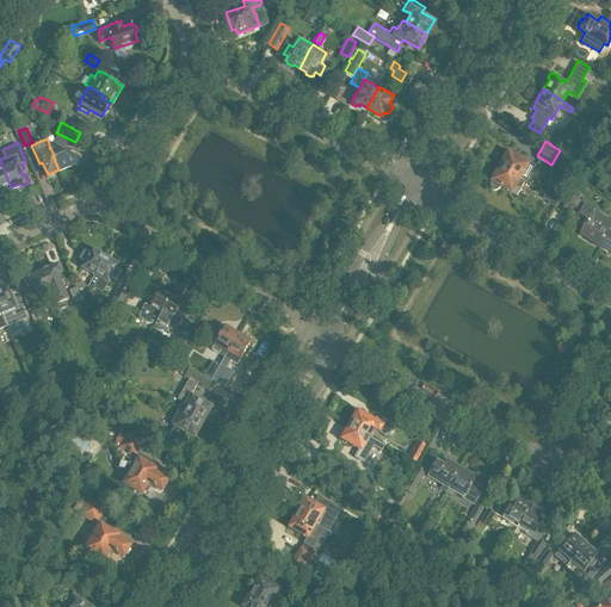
[(51,143),(49,143),(49,146),(54,155),(53,156),(59,169),(76,161),(79,159),(78,158),(81,154),(72,148),(66,152),(51,143)]
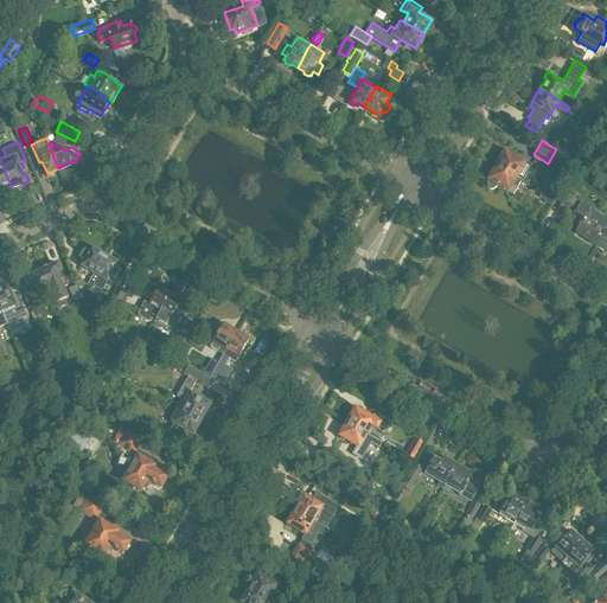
[(575,147),(570,155),(576,159),(580,151),(575,147)]
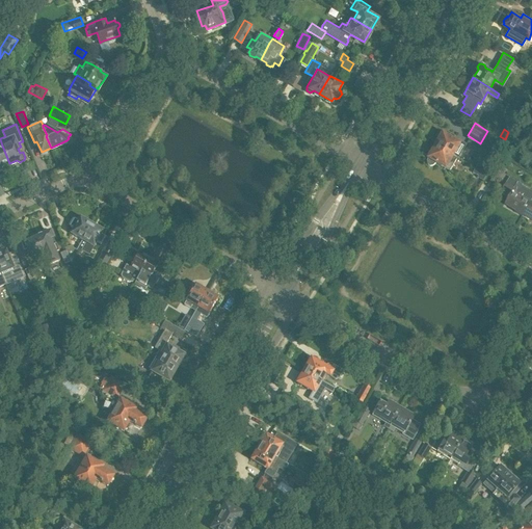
[(439,137),(434,137),(436,141),(434,143),(456,156),(457,157),(466,143),(463,141),(459,139),(458,141),(454,139),(454,138),(455,137),(446,131),(445,131),(442,131),(439,137)]
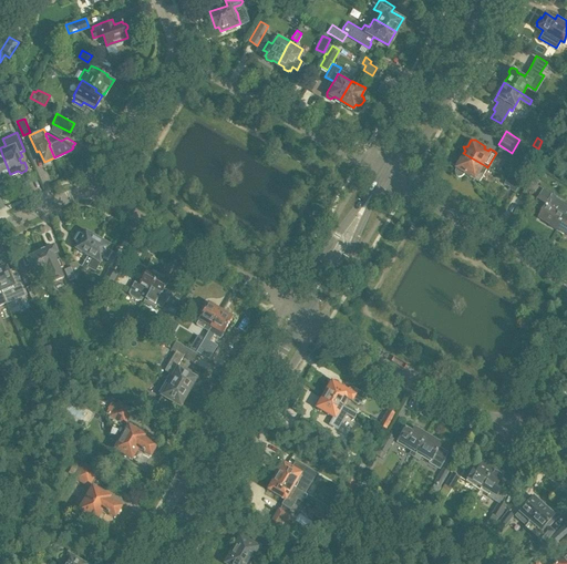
[(0,180),(1,180),(4,178),(3,177),(3,176),(10,174),(2,155),(0,149),(0,180)]
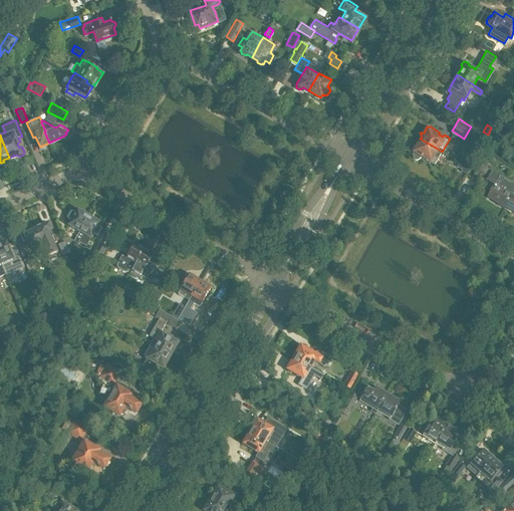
[(420,139),(413,152),(413,157),(416,159),(421,156),(434,163),(441,151),(420,139)]
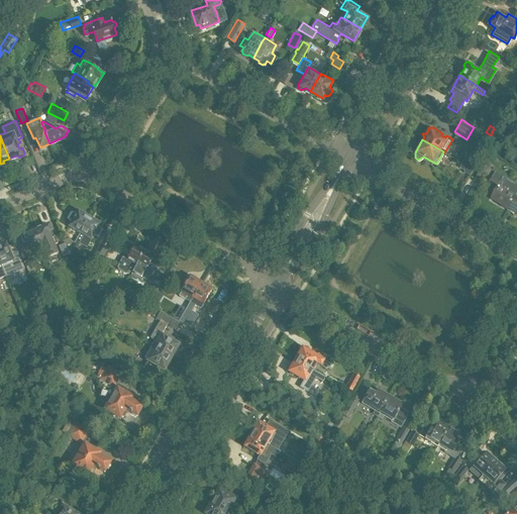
[(467,166),(461,163),(459,166),(464,169),(463,171),(470,174),(475,164),(470,161),(467,166)]
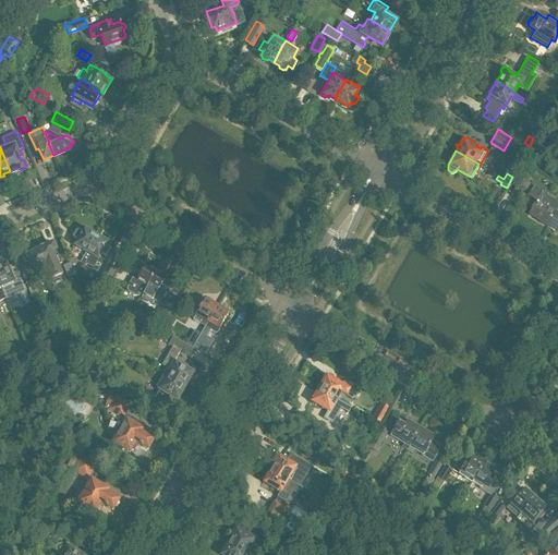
[(542,220),(548,225),(556,212),(557,207),(557,197),(548,193),(549,192),(535,183),(526,197),(537,204),(532,213),(543,219),(542,220)]
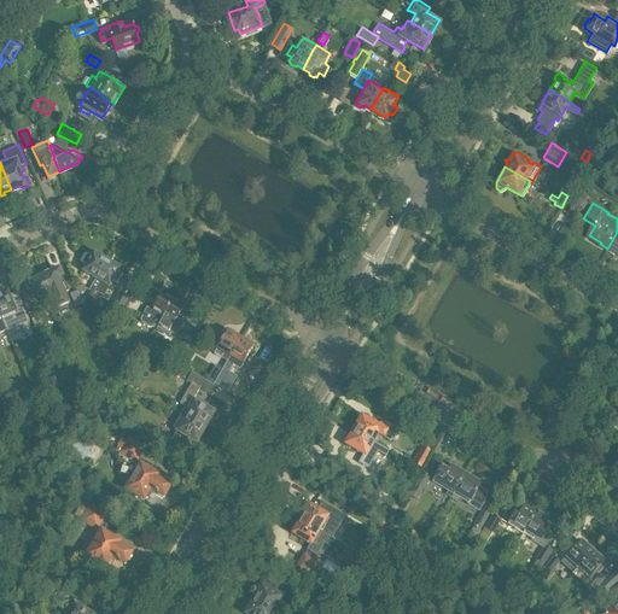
[(617,229),(616,234),(607,249),(614,252),(616,251),(617,252),(617,229)]
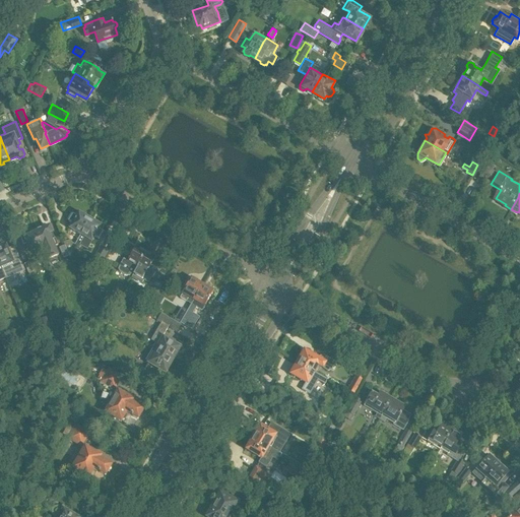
[(73,211),(69,219),(71,220),(73,221),(70,225),(70,227),(80,233),(81,233),(89,217),(84,214),(84,212),(81,210),(79,211),(78,211),(78,212),(77,213),(73,211)]
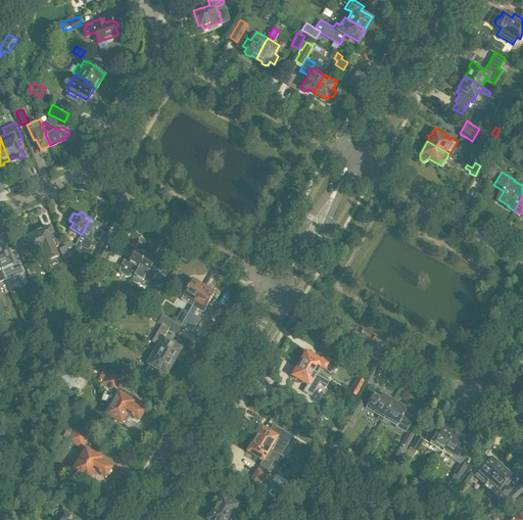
[(76,243),(75,244),(80,246),(81,244),(88,248),(93,240),(92,240),(95,235),(95,236),(99,237),(101,234),(103,230),(99,228),(101,225),(100,225),(100,223),(96,220),(94,221),(90,219),(82,234),(81,234),(76,243)]
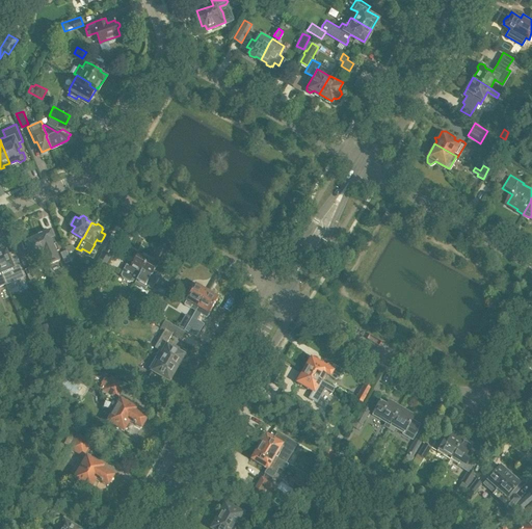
[(37,235),(35,236),(43,250),(48,264),(60,259),(56,249),(59,248),(56,241),(52,231),(51,230),(50,230),(44,233),(42,232),(37,233),(37,235)]
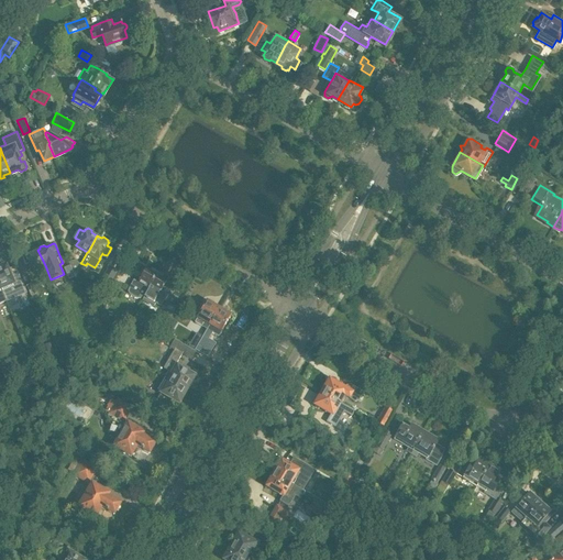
[(30,253),(22,256),(25,262),(29,261),(35,275),(36,275),(41,273),(39,268),(45,265),(37,250),(36,250),(34,249),(30,251),(30,253)]
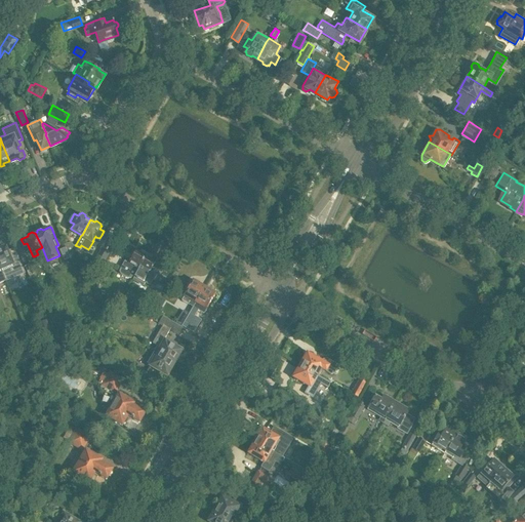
[(71,240),(65,242),(66,245),(69,253),(74,252),(75,250),(73,249),(75,245),(76,244),(73,242),(72,241),(71,240)]
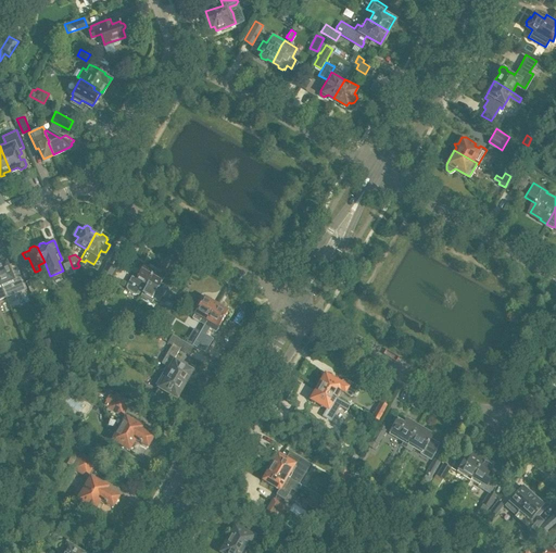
[(5,260),(0,262),(0,281),(1,283),(5,294),(26,286),(15,260),(7,263),(5,260)]
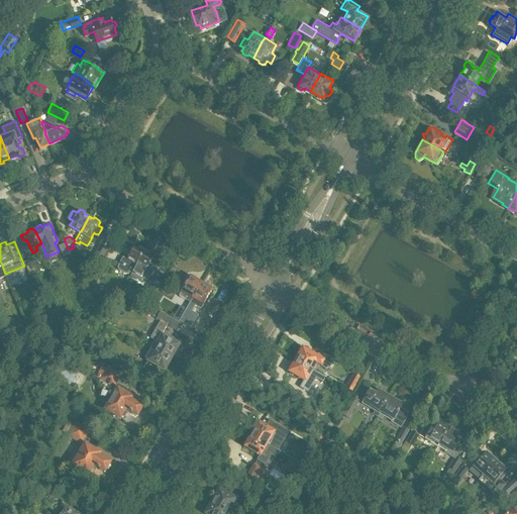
[(65,241),(59,243),(64,253),(69,251),(68,249),(65,241)]
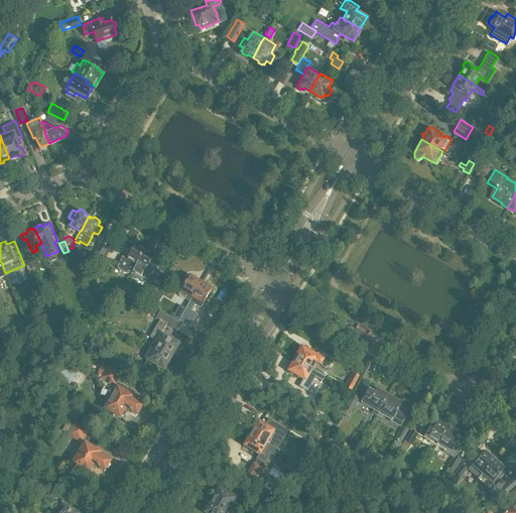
[(132,270),(144,248),(137,244),(133,250),(132,250),(128,257),(123,254),(118,261),(117,265),(119,268),(125,271),(129,271),(130,269),(132,270)]
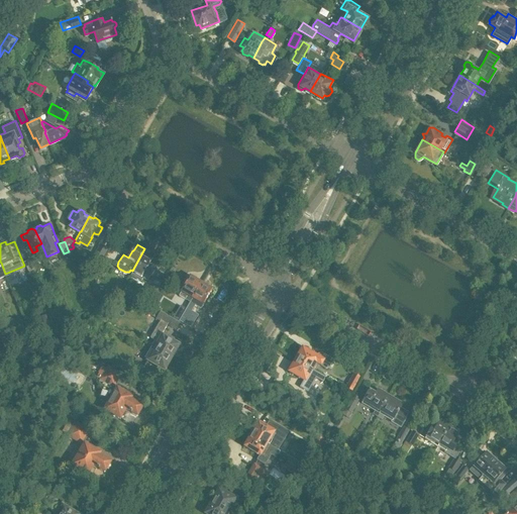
[(99,247),(93,259),(98,262),(105,250),(99,247)]
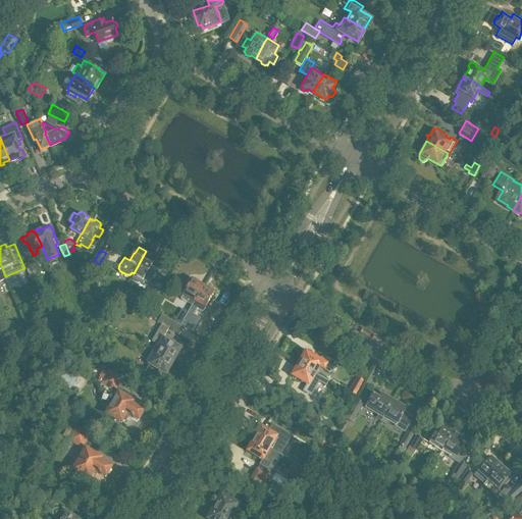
[(149,282),(155,270),(150,268),(153,263),(152,263),(155,257),(146,251),(134,273),(132,276),(142,282),(144,279),(149,282)]
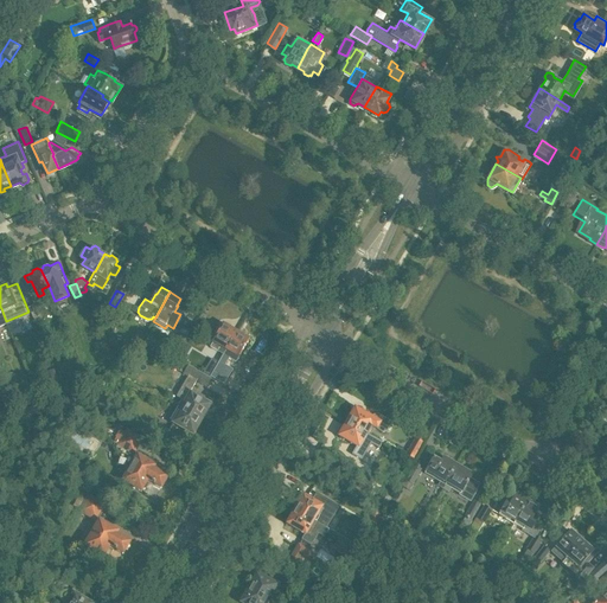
[(121,324),(132,303),(123,299),(112,318),(121,324)]
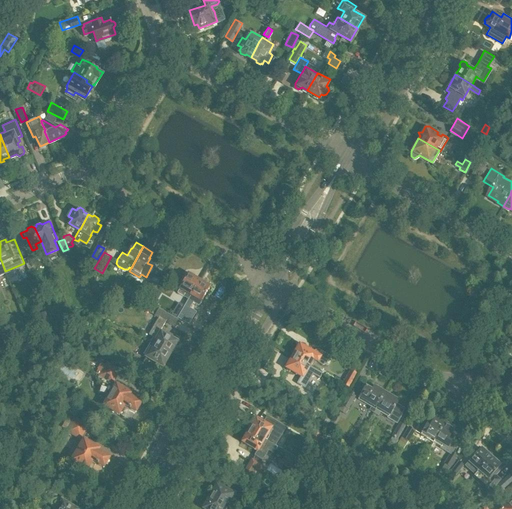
[(24,257),(28,266),(33,264),(29,255),(24,257)]
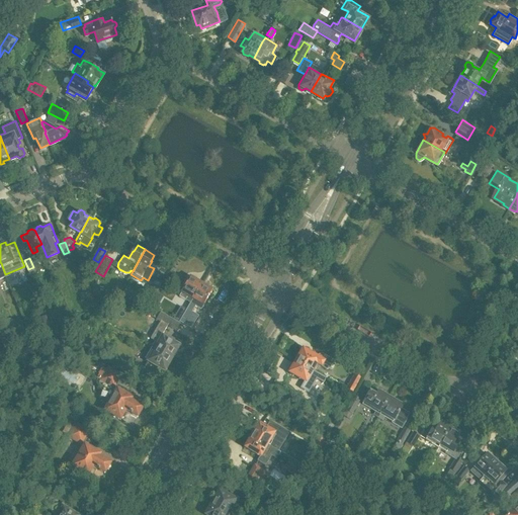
[(190,275),(179,294),(190,301),(201,281),(196,278),(196,277),(193,276),(192,276),(190,275)]
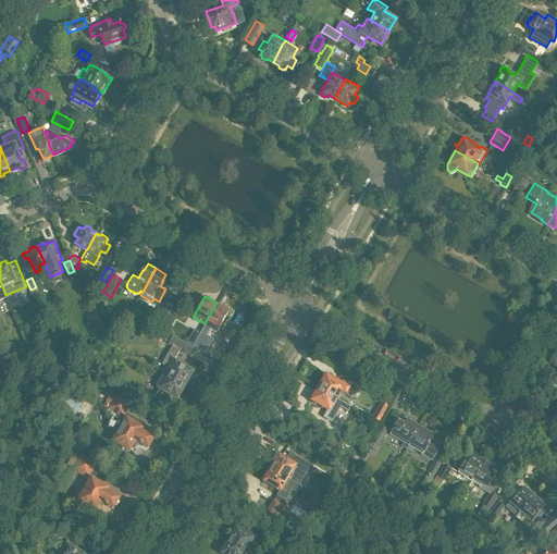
[(155,311),(166,318),(172,308),(163,303),(162,305),(160,303),(155,311)]
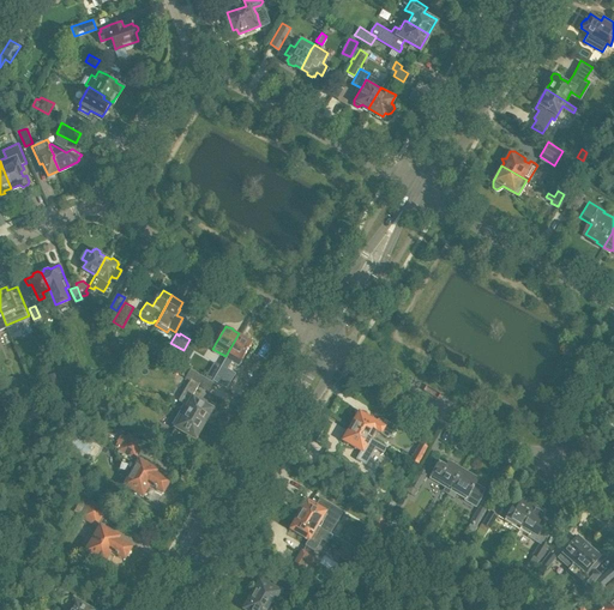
[(217,370),(212,380),(226,387),(234,373),(226,368),(230,360),(239,364),(252,342),(251,340),(251,339),(247,337),(245,338),(239,333),(226,356),(217,370)]
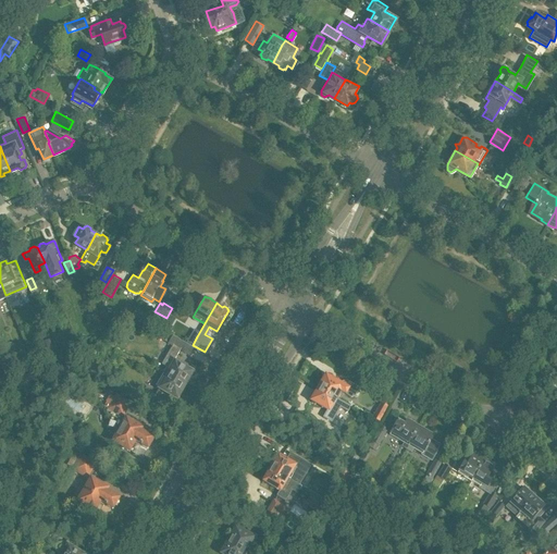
[(168,330),(172,324),(171,321),(166,318),(162,327),(168,330)]
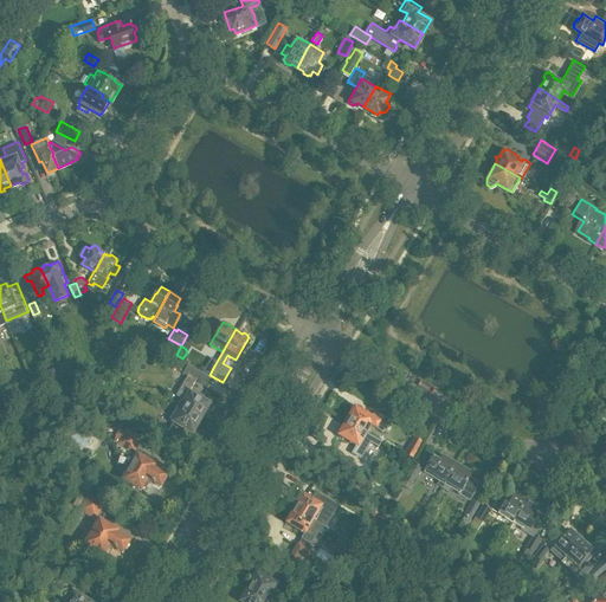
[(182,369),(186,362),(178,358),(174,364),(182,369)]
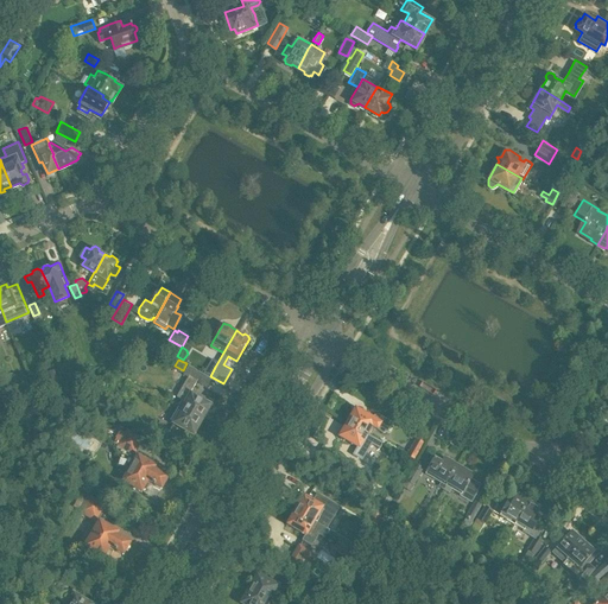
[(177,395),(182,398),(178,405),(201,418),(209,404),(203,400),(204,395),(201,394),(201,393),(196,390),(194,394),(190,392),(189,392),(196,380),(201,372),(188,364),(183,373),(188,375),(182,387),(177,395)]
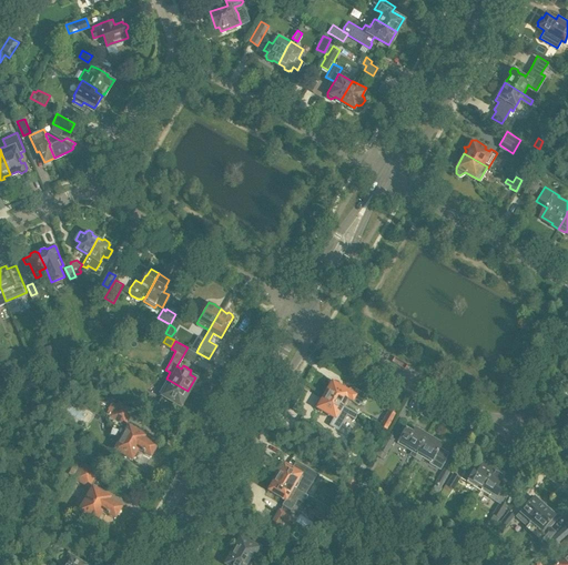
[(190,347),(191,349),(196,351),(201,343),(198,341),(195,341),(193,342),(190,347)]
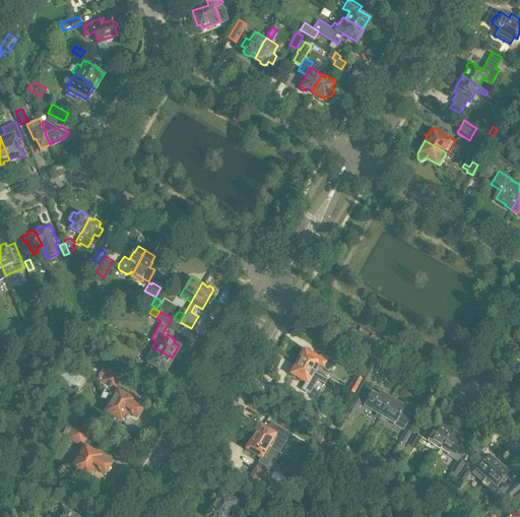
[(46,315),(38,318),(46,335),(53,332),(46,315)]
